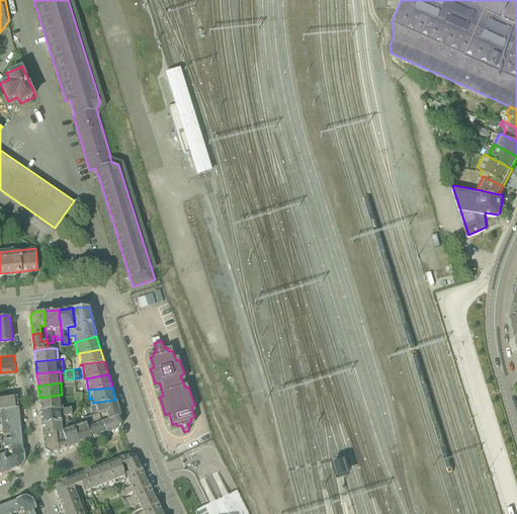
[(0,397),(0,408),(1,408),(19,405),(18,395),(0,397)]
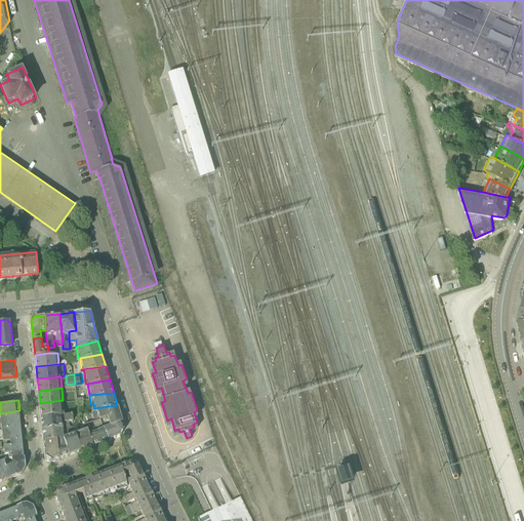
[(41,414),(65,411),(63,400),(40,403),(41,414)]
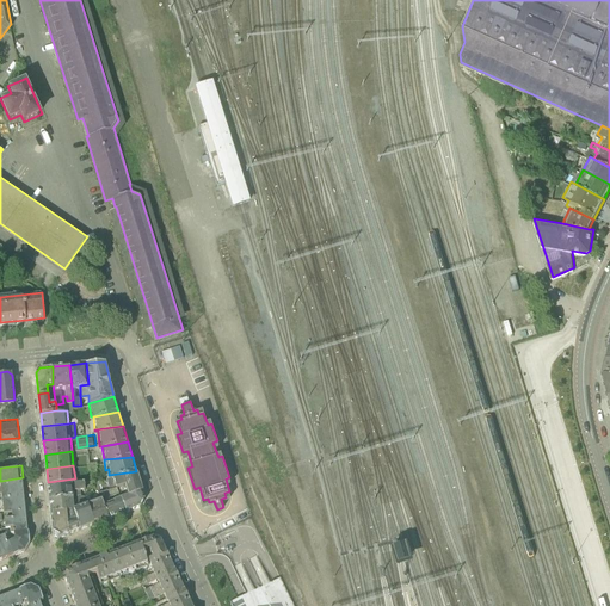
[(145,496),(142,488),(136,471),(109,475),(108,475),(111,487),(117,486),(125,509),(142,504),(145,496)]
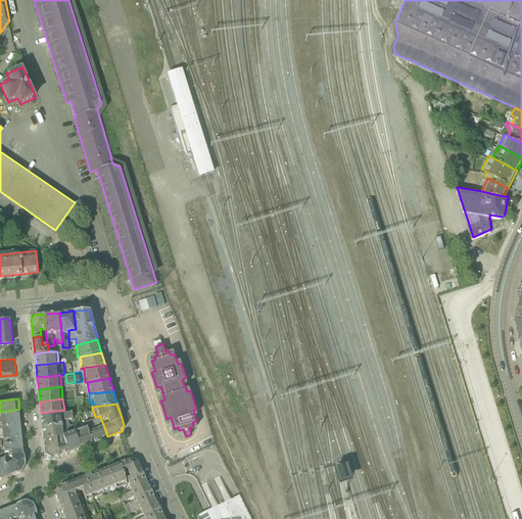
[(20,422),(19,410),(1,413),(2,424),(20,422)]
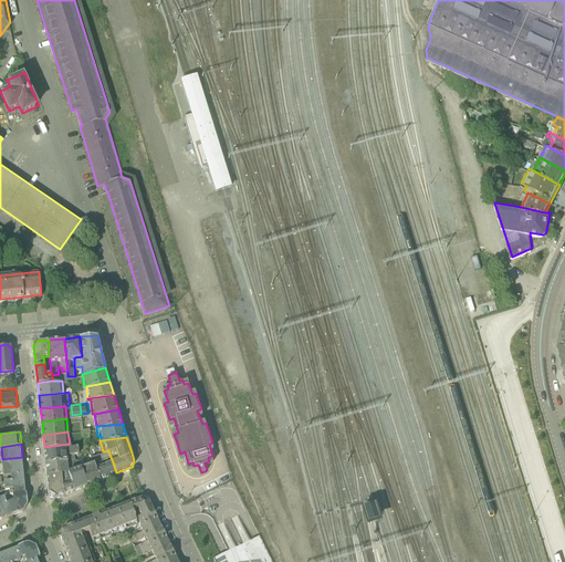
[(46,460),(72,458),(74,458),(73,453),(80,451),(79,444),(70,445),(70,444),(44,447),(46,460)]
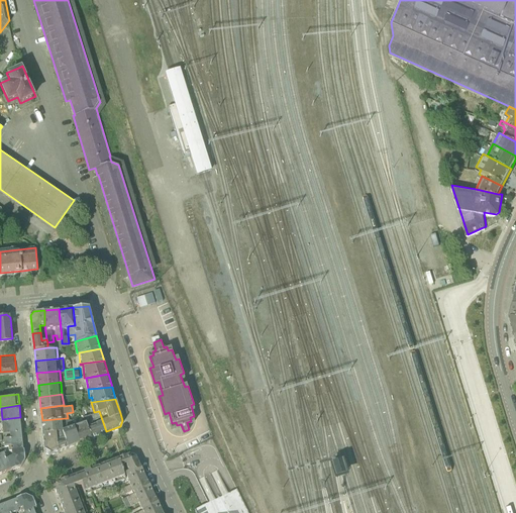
[(91,437),(106,431),(99,411),(94,412),(84,415),(91,437)]
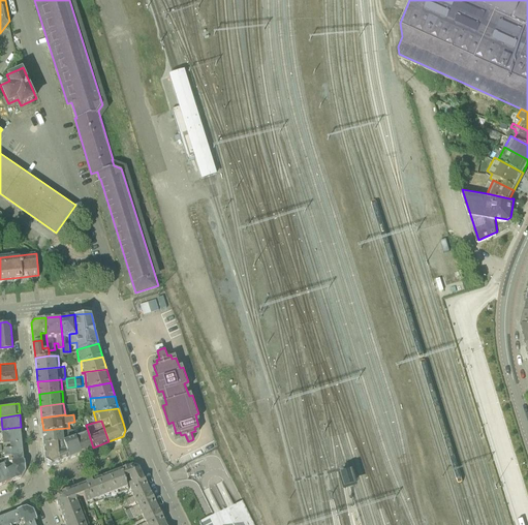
[(69,457),(93,448),(86,425),(71,428),(73,436),(68,438),(63,438),(69,457)]
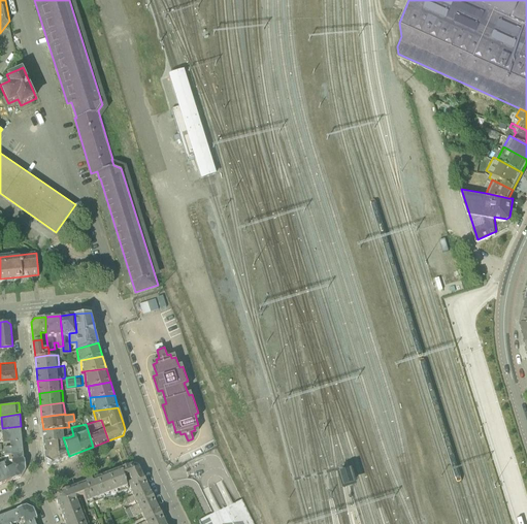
[(4,440),(22,438),(21,426),(2,428),(4,440)]
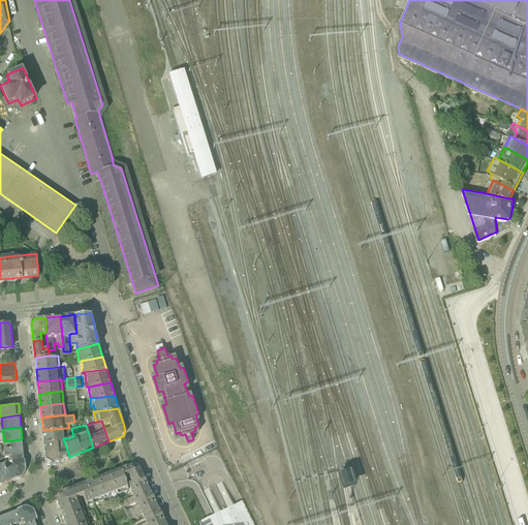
[(63,438),(68,438),(67,428),(43,430),(44,441),(63,438)]
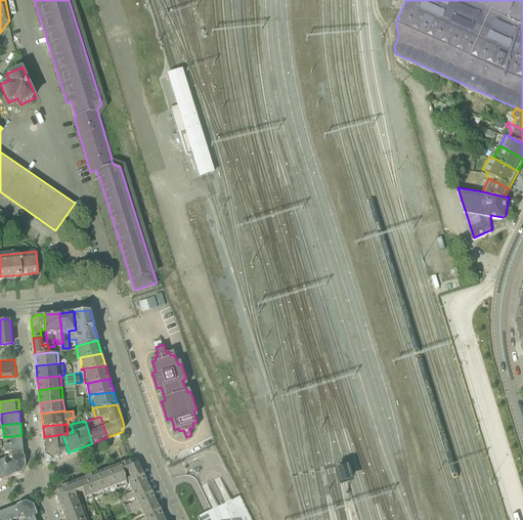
[(51,459),(69,452),(62,434),(44,437),(46,456),(51,459)]
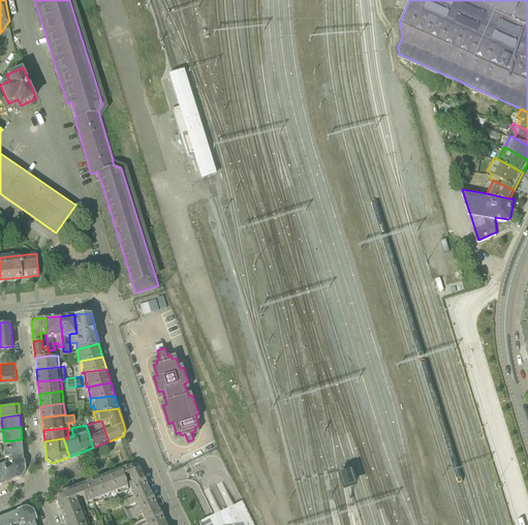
[(4,441),(4,442),(5,455),(8,454),(11,454),(24,452),(22,439),(4,441)]
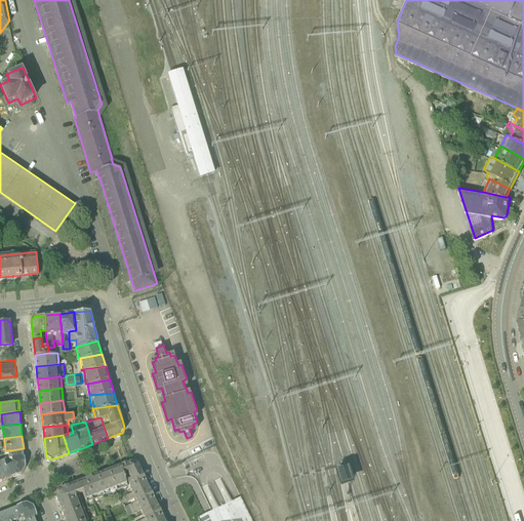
[(13,462),(18,473),(23,471),(26,465),(25,453),(24,453),(24,448),(11,450),(8,450),(9,455),(12,454),(13,462)]
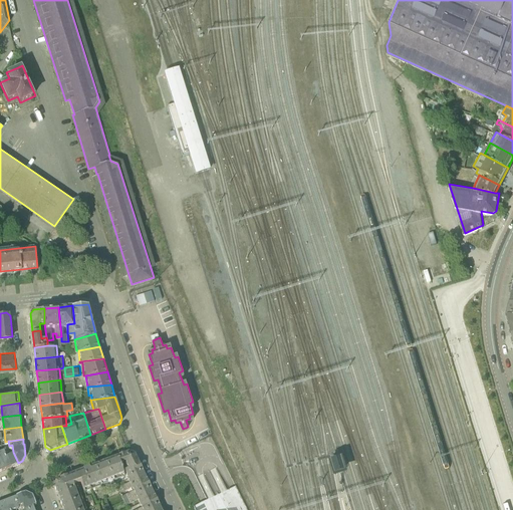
[(11,465),(18,463),(13,452),(7,454),(4,448),(0,449),(0,456),(4,467),(11,465)]
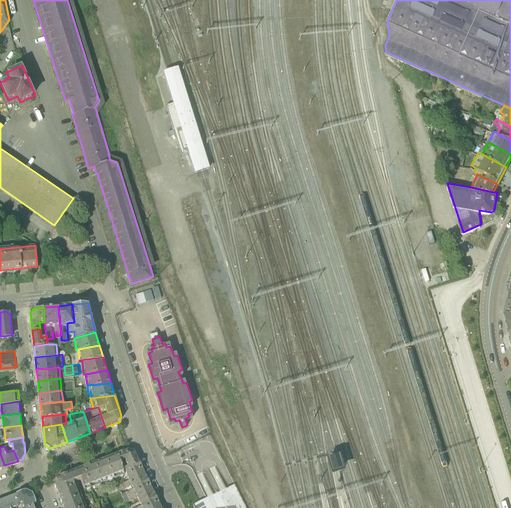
[(127,462),(138,457),(135,450),(129,448),(118,452),(121,460),(125,457),(127,462)]
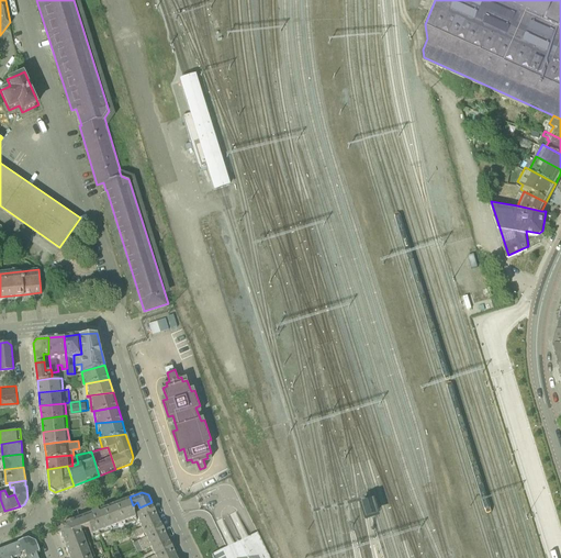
[(118,501),(125,523),(137,517),(133,505),(130,497),(118,501)]
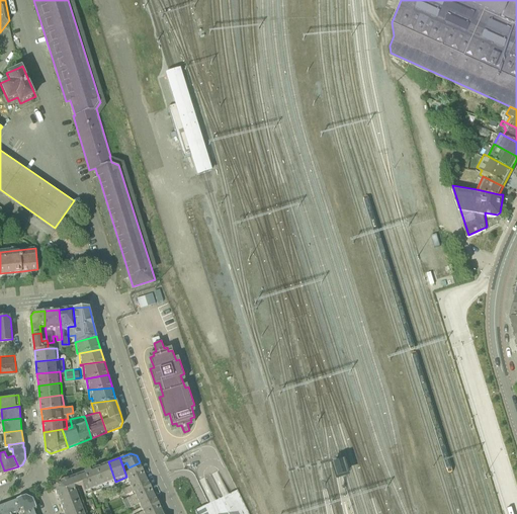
[(104,486),(115,482),(108,461),(96,466),(104,486)]
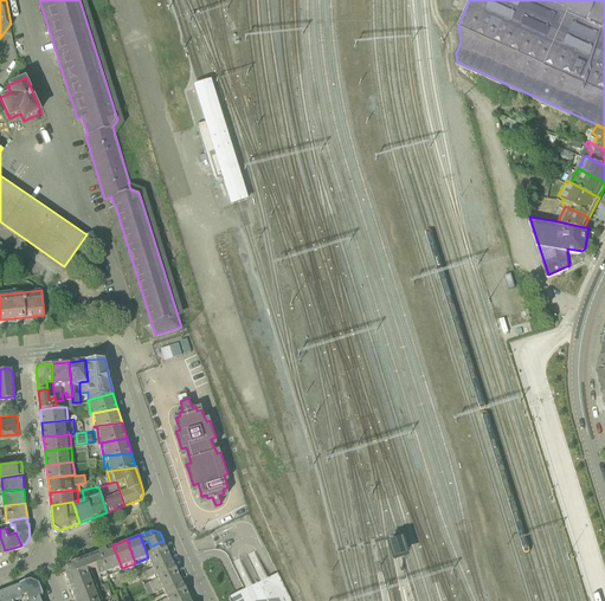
[(152,560),(169,553),(163,541),(150,547),(152,549),(148,550),(152,560)]
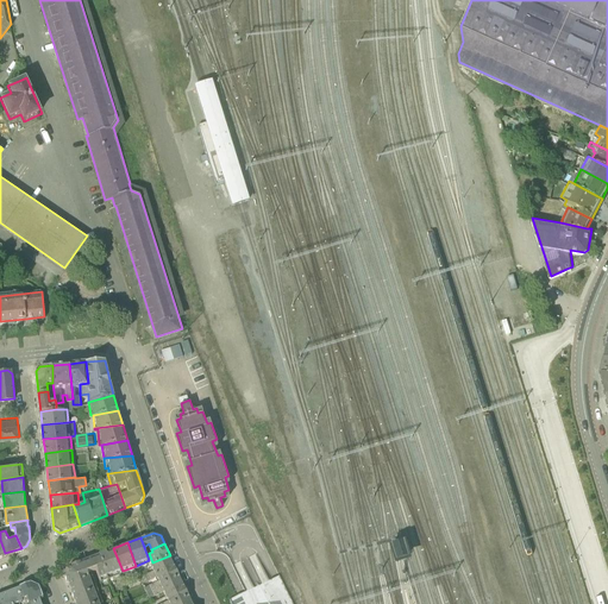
[(110,576),(123,571),(113,548),(100,553),(110,576)]
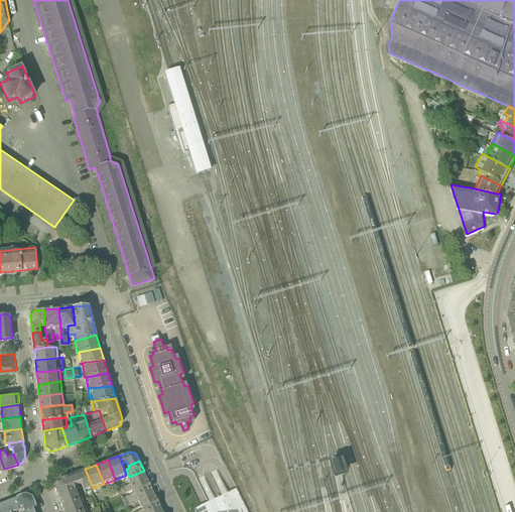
[(86,491),(93,488),(85,469),(77,472),(81,482),(83,481),(84,485),(86,491)]
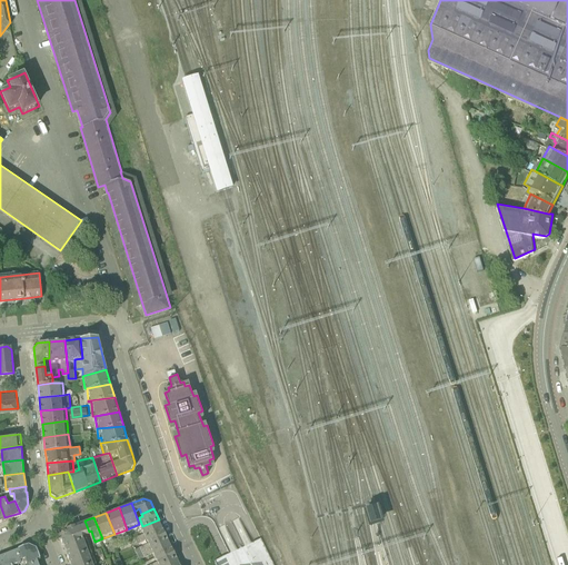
[(133,543),(147,536),(163,528),(159,519),(142,526),(145,531),(131,537),(133,543)]
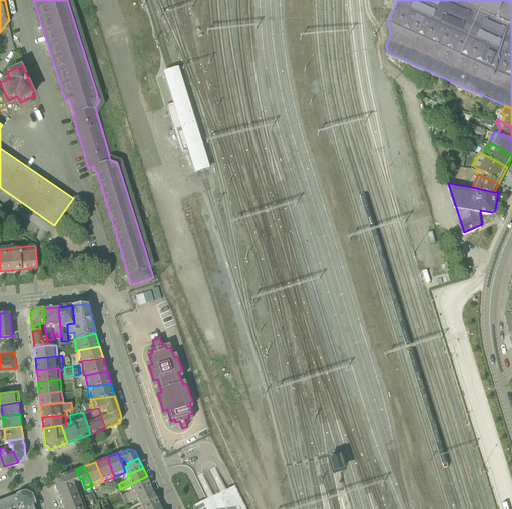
[(71,482),(80,479),(76,469),(67,472),(71,481),(71,482)]
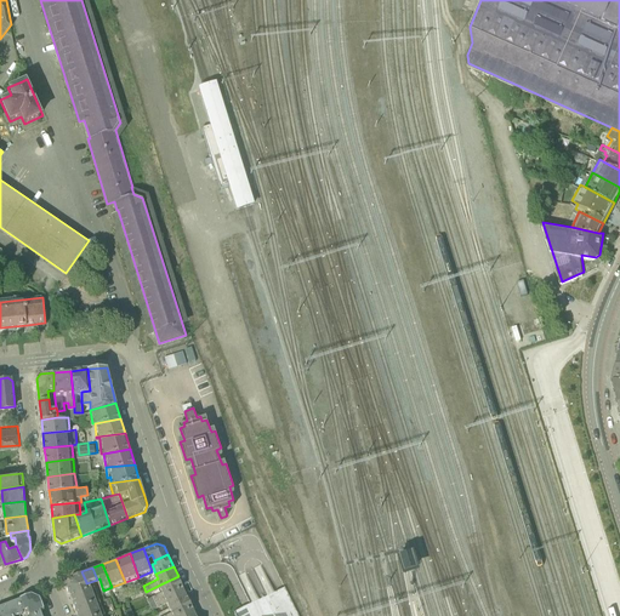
[(69,588),(86,582),(81,571),(69,576),(67,582),(69,588)]
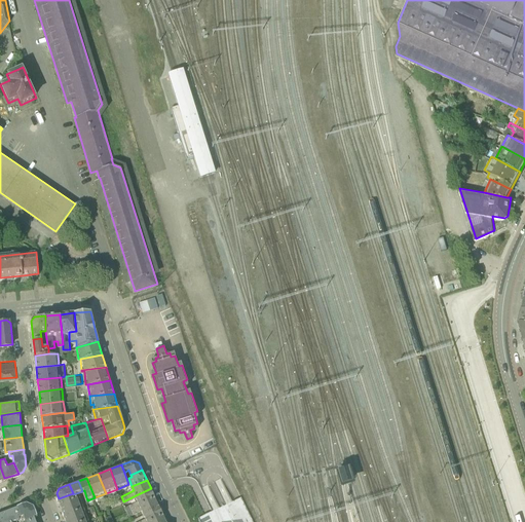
[(125,505),(127,510),(155,496),(151,488),(136,495),(138,499),(125,505)]
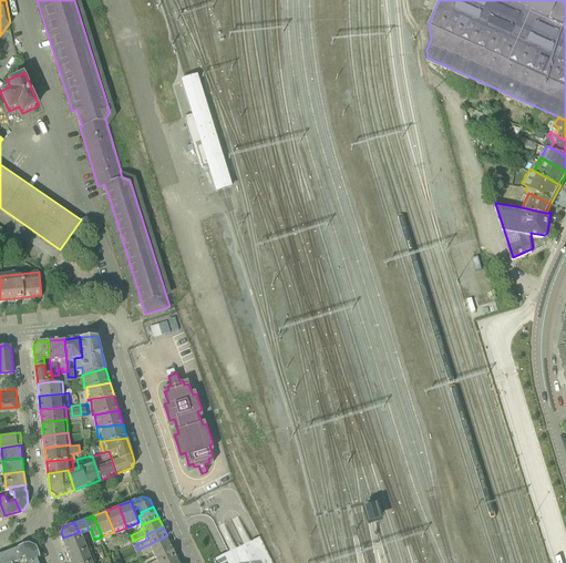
[(63,538),(65,544),(86,535),(92,533),(91,529),(89,530),(79,533),(79,532),(63,538)]
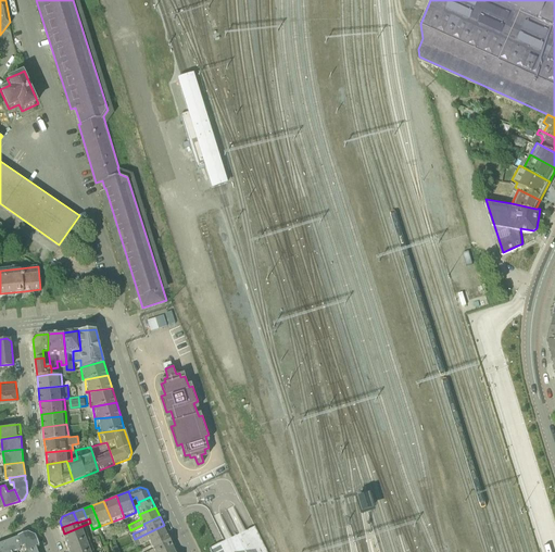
[(239,530),(232,534),(225,537),(224,538),(219,540),(216,541),(210,544),(213,551),(269,551),(262,535),(255,523),(254,523),(249,526),(239,530)]
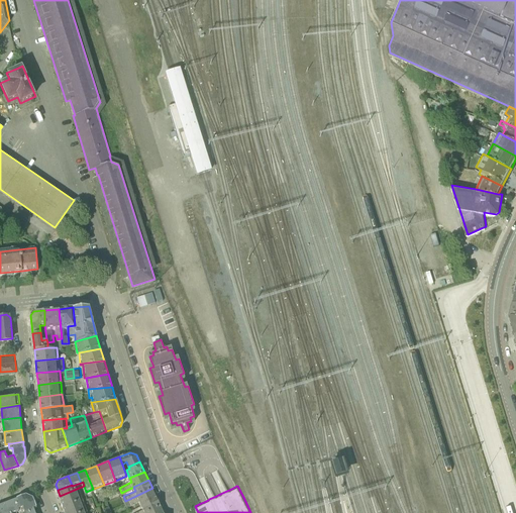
[(64,507),(84,499),(79,488),(60,496),(64,507)]
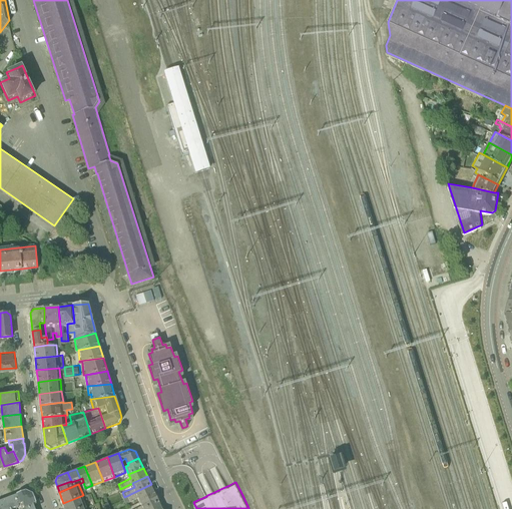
[(138,496),(140,500),(155,493),(151,484),(124,497),(126,501),(138,496)]
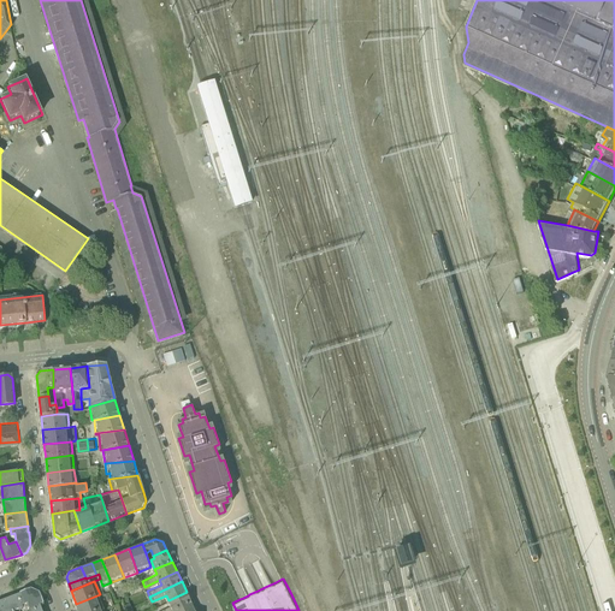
[(30,609),(42,605),(41,603),(45,601),(40,589),(33,586),(19,591),(21,592),(18,592),(23,604),(28,601),(30,609)]
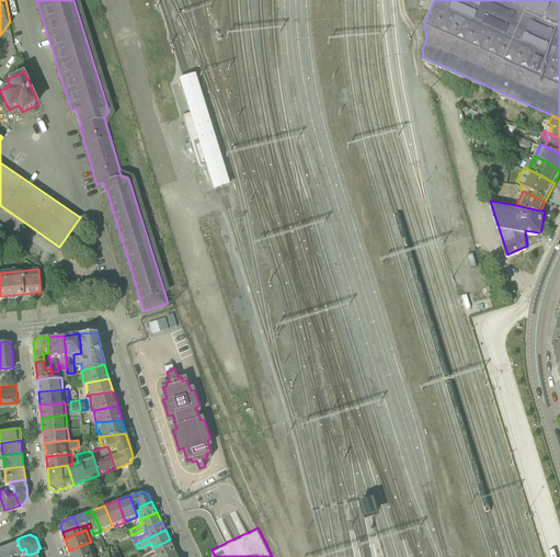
[(1,546),(6,556),(13,556),(13,555),(21,552),(21,550),(16,540),(1,546)]
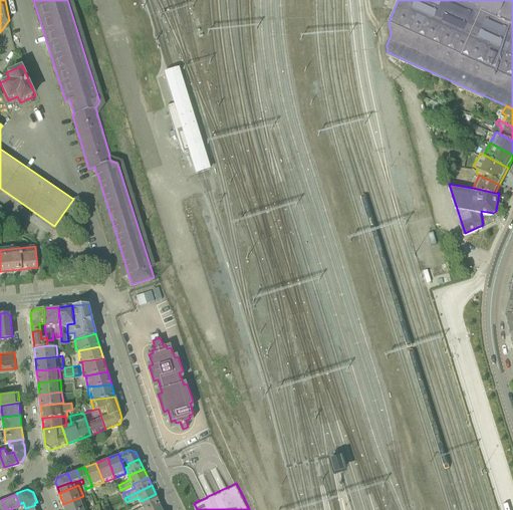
[(131,509),(143,509),(160,502),(156,494),(141,501),(143,505),(131,509)]
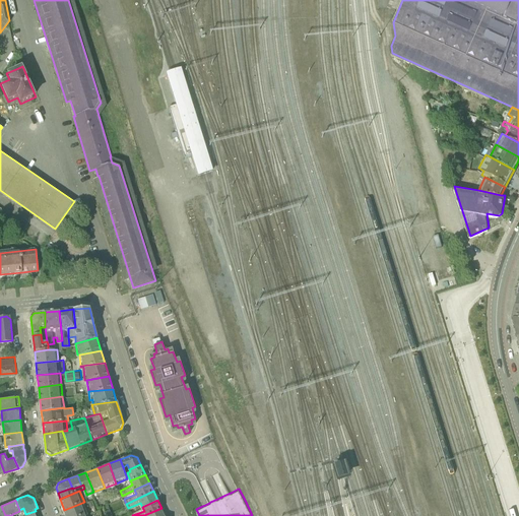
[(66,515),(79,515),(88,513),(84,502),(64,510),(66,515)]
